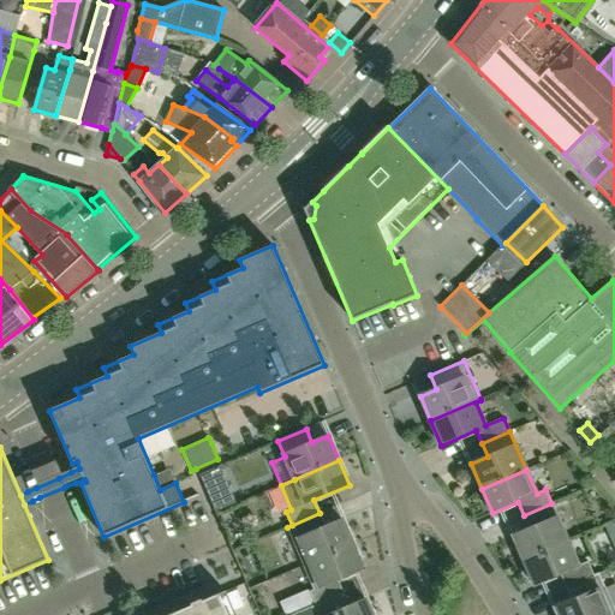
[(551,503),(524,515),(530,529),(513,536),(524,561),(568,542),(551,503)]
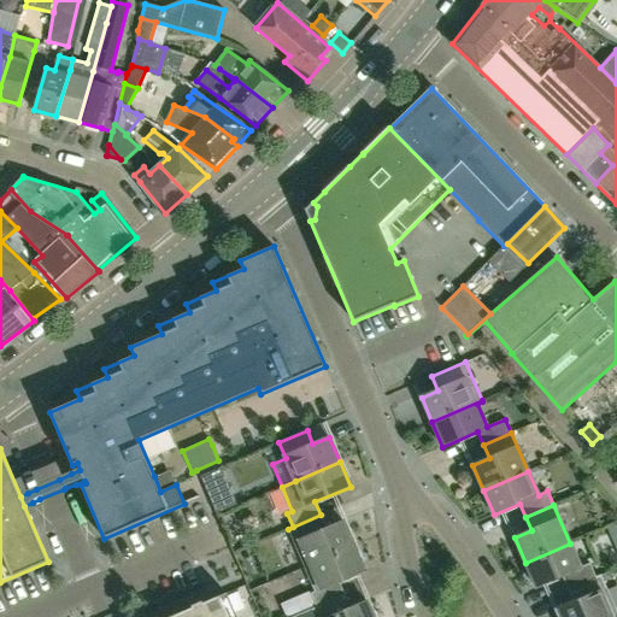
[(327,528),(321,515),(288,529),(305,568),(354,546),(344,521),(327,528)]
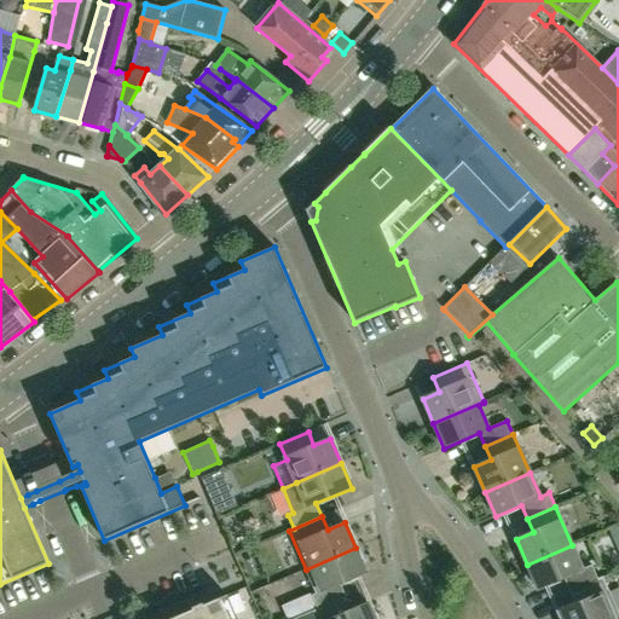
[(572,545),(527,565),(538,589),(563,578),(570,591),(603,577),(597,579),(591,565),(583,570),(572,545)]
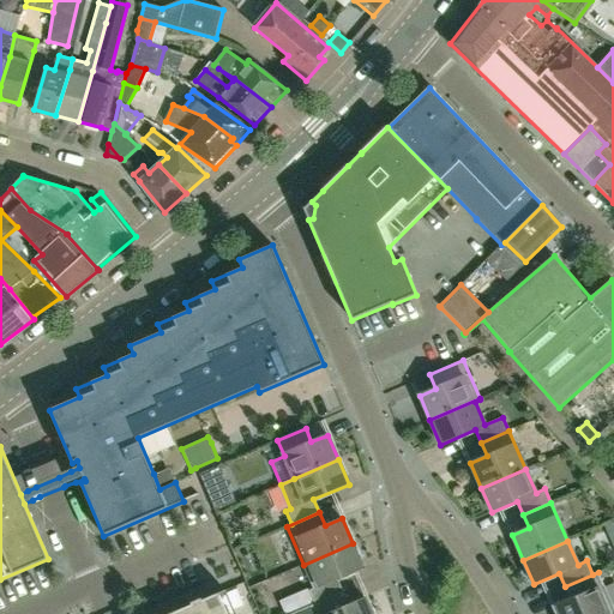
[(363,569),(353,543),(304,565),(313,589),(309,590),(315,603),(315,605),(343,593),(337,579),(363,569)]
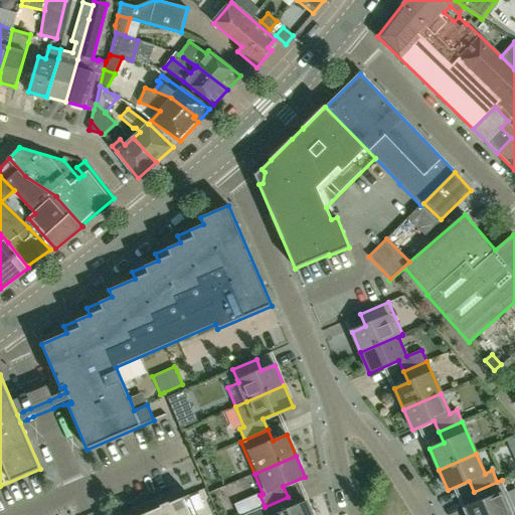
[(514,511),(502,480),(474,492),(479,503),(465,509),(467,514),(506,514),(514,511)]
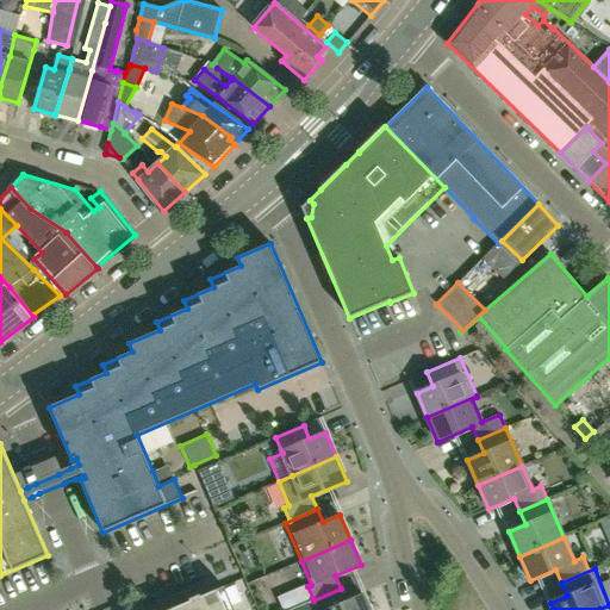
[(369,609),(363,595),(347,602),(341,589),(313,601),(313,599),(288,609),(369,609)]
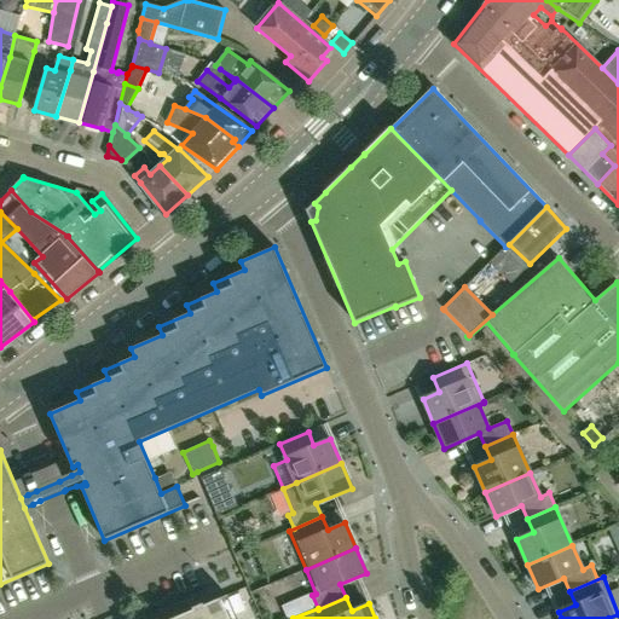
[(229,618),(220,599),(203,605),(203,603),(192,608),(194,609),(171,618),(229,618)]
